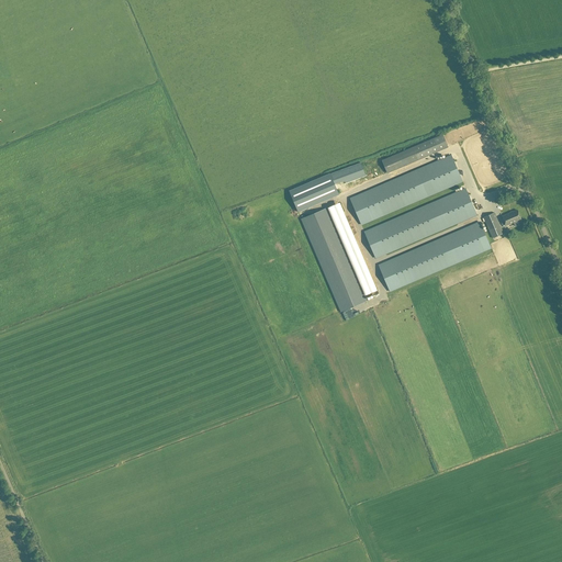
[(448,147),(442,135),(382,160),(388,173),(448,147)]
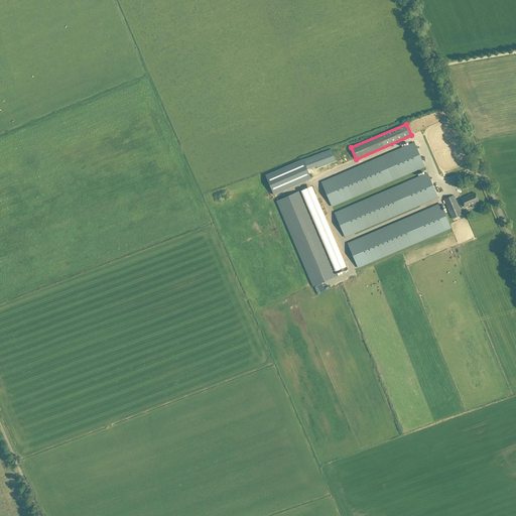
[(414,142),(321,182),(332,207),(424,166),(414,142)]
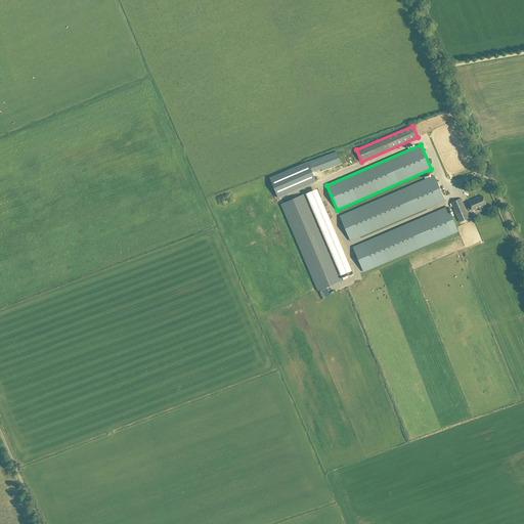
[(337,151),(308,163),(312,172),(320,169),(321,171),(341,164),(337,151)]
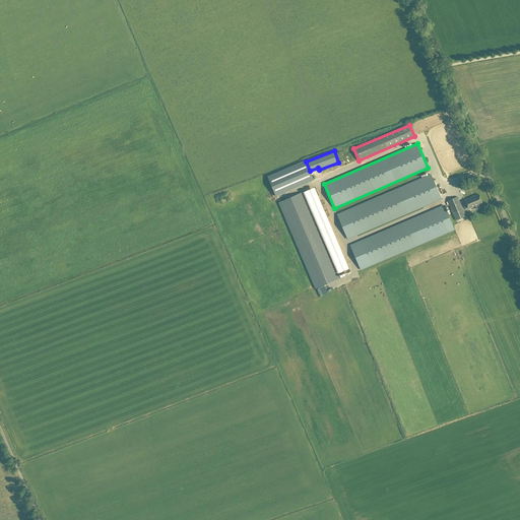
[(310,171),(306,161),(306,160),(267,177),(276,196),(314,180),(310,171)]
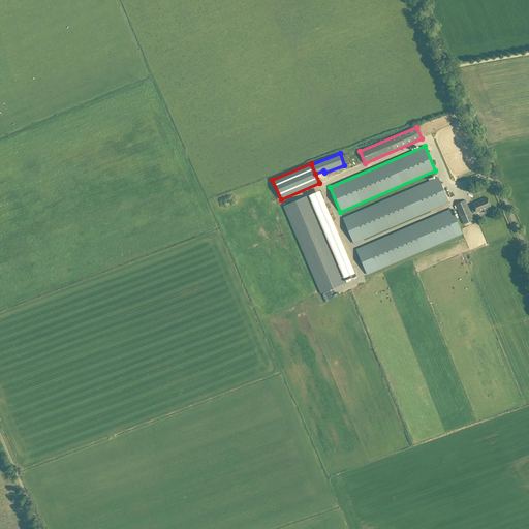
[(353,243),(448,203),(438,178),(343,218),(353,243)]
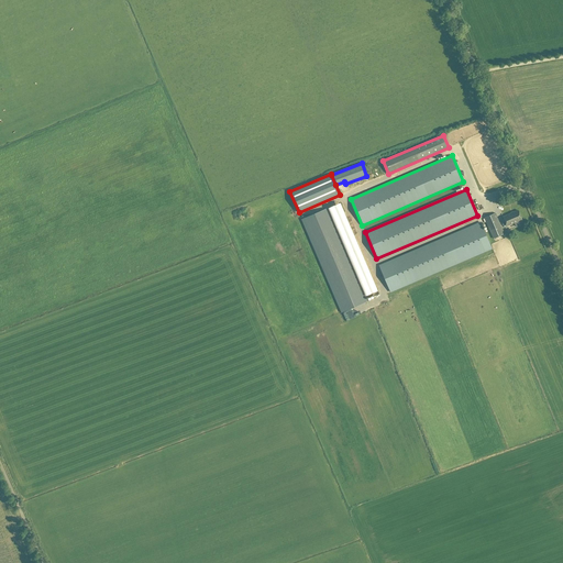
[(340,203),(328,209),(365,296),(377,290),(340,203)]
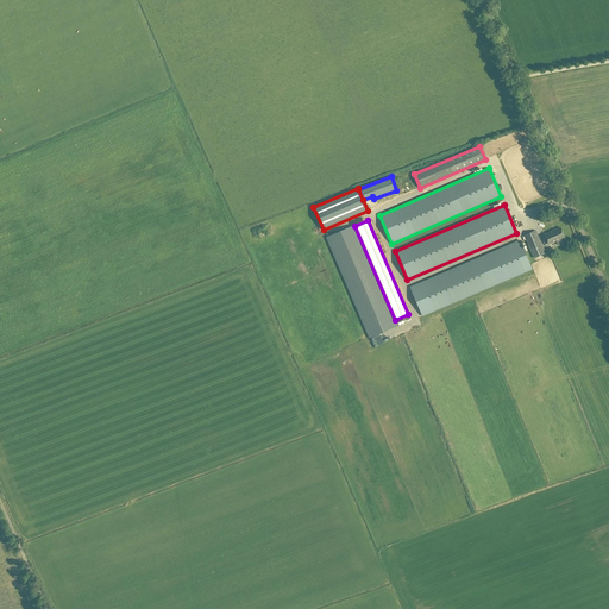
[(355,226),(326,238),(370,338),(397,326),(395,320),(355,226)]
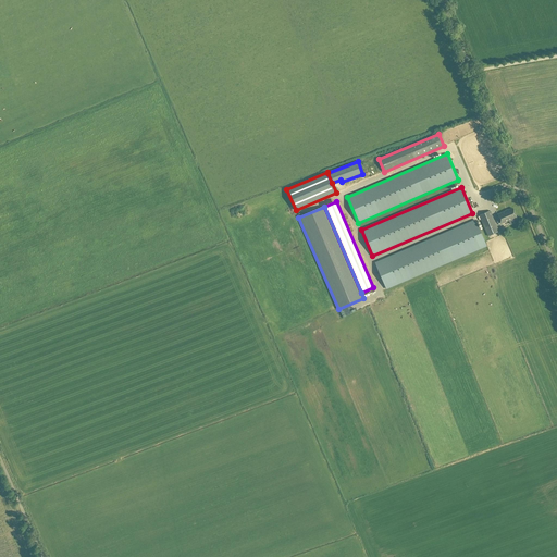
[(502,223),(517,218),(512,208),(497,214),(502,223)]
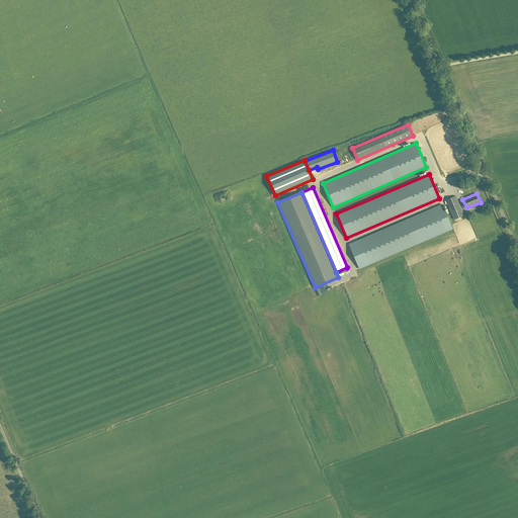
[(446,200),(454,220),(463,216),(455,196),(446,200)]
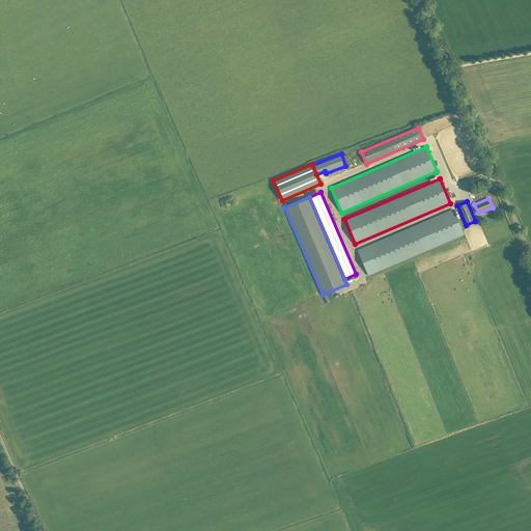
[(358,251),(368,276),(464,234),(453,210),(358,251)]
